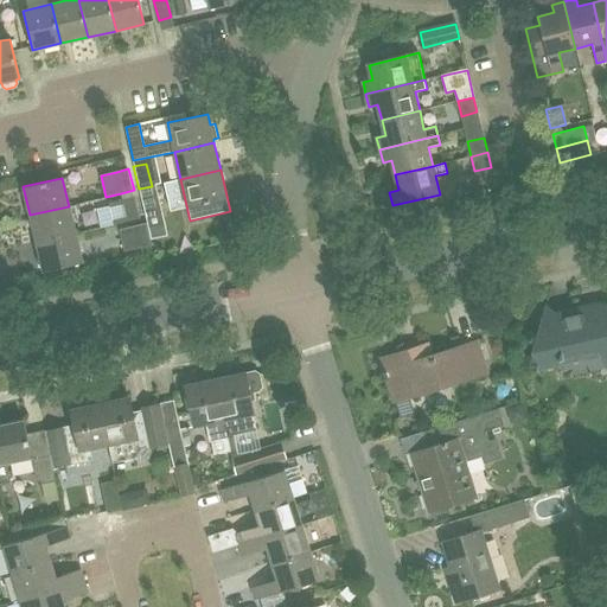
[(152,191),(140,195),(145,216),(158,213),(152,191)]
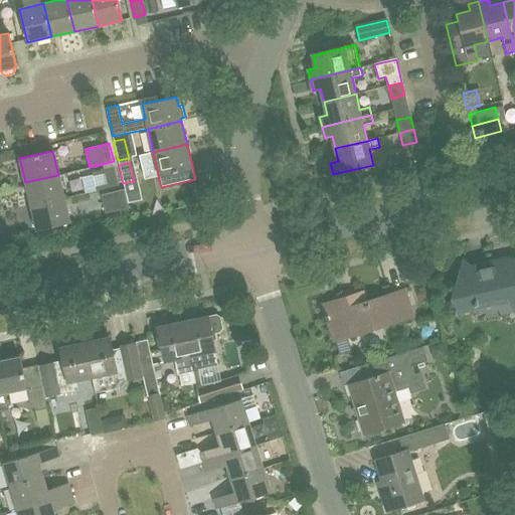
[(108,188),(119,185),(115,167),(92,172),(93,175),(81,178),(86,193),(108,188)]
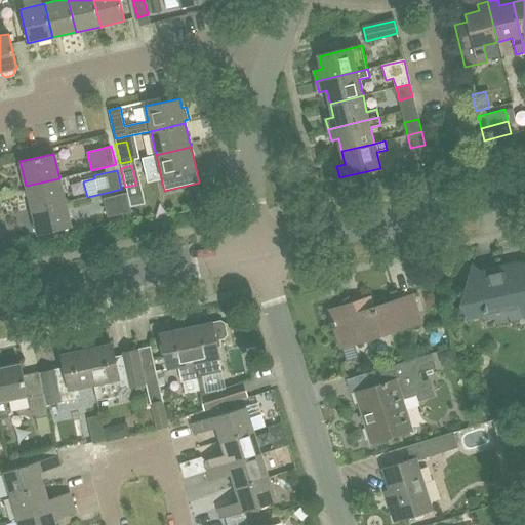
[(65,202),(59,178),(26,186),(31,210),(65,202)]
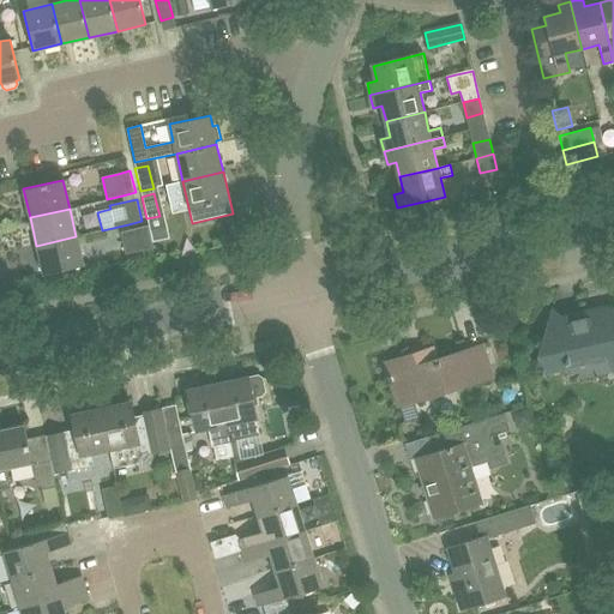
[(155,247),(149,226),(136,229),(142,251),(155,247)]
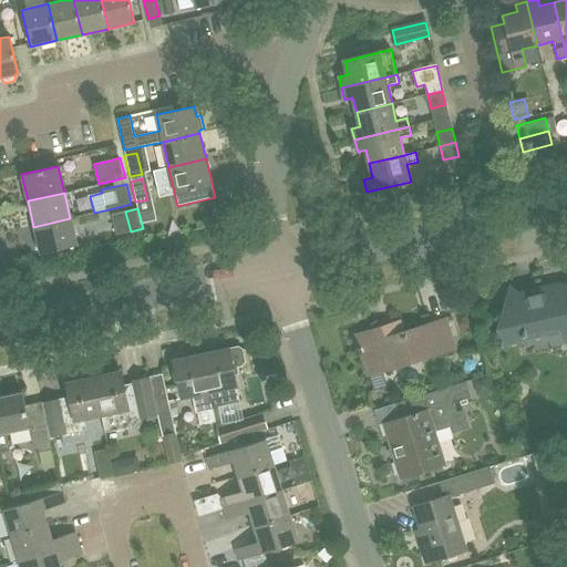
[(76,245),(70,218),(33,227),(40,254),(76,245)]
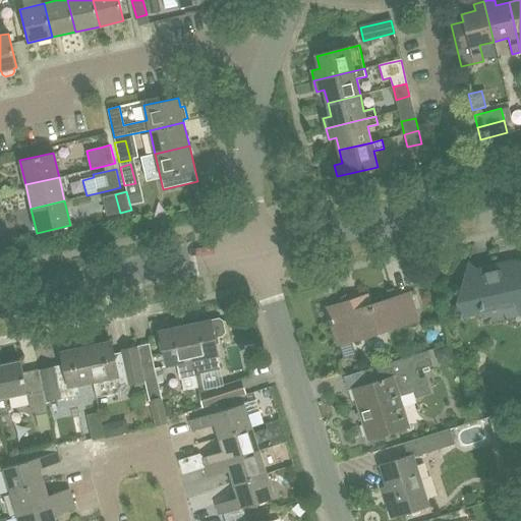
[(468,263),(457,303),(465,317),(480,314),(480,309),(515,301),(517,305),(520,313),(520,267),(507,270),(506,266),(474,273),(468,263)]
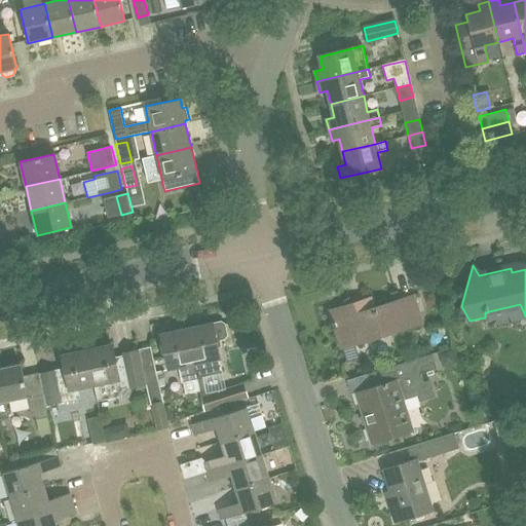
[(354,304),(330,311),(342,349),(421,325),(413,297),(358,314),(354,304)]
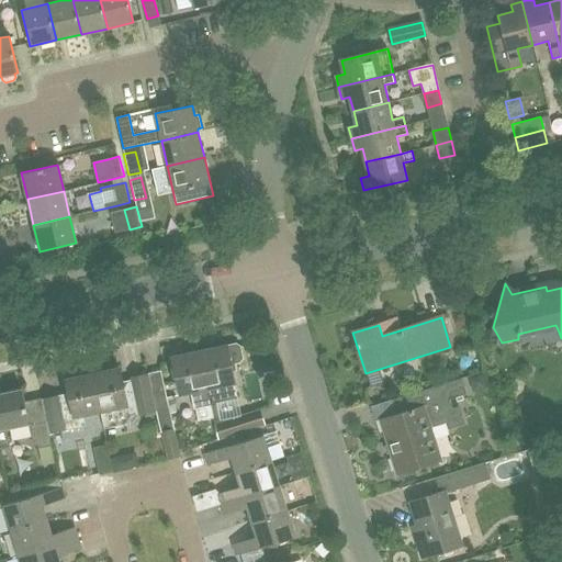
[(226,345),(200,350),(211,404),(237,397),(233,372),(236,371),(235,362),(239,361),(242,358),(239,347),(236,345),(227,347),(226,345)]
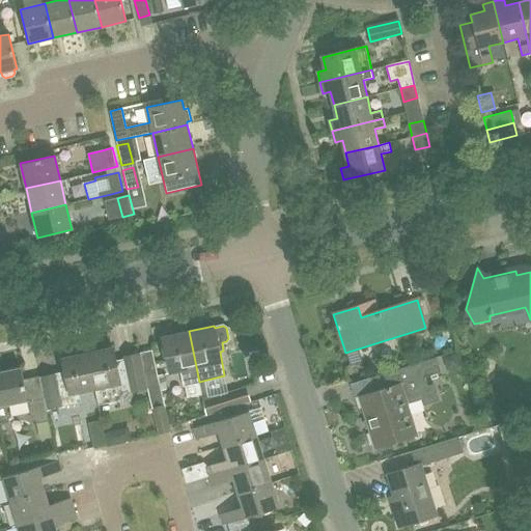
[(165,347),(162,348),(164,359),(168,358),(171,373),(180,371),(183,385),(199,382),(189,331),(163,336),(165,347)]
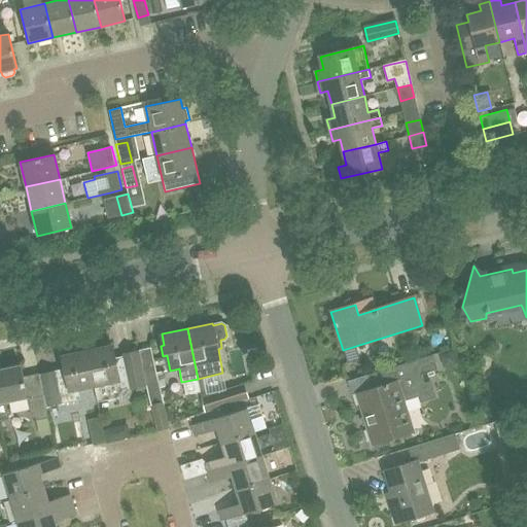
[(112,344),(88,350),(95,386),(99,402),(118,398),(123,391),(131,389),(146,386),(139,350),(121,353),(123,356),(115,358),(112,344)]
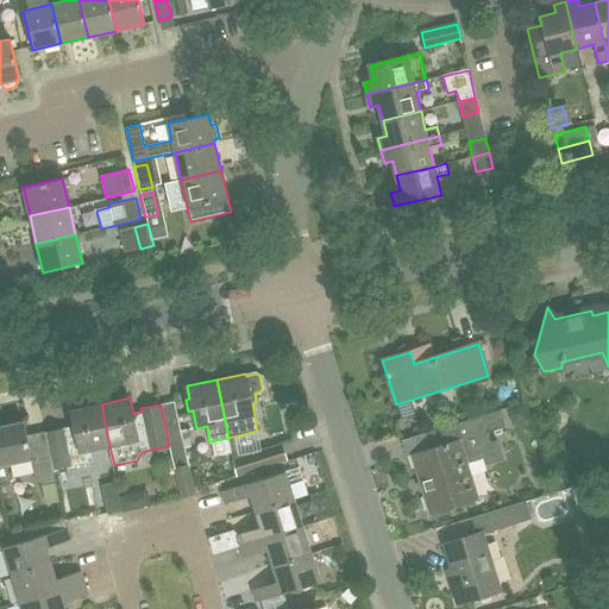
[(75,426),(64,428),(45,432),(50,454),(54,471),(73,466),(94,462),(92,450),(110,446),(101,405),(71,410),(75,426)]
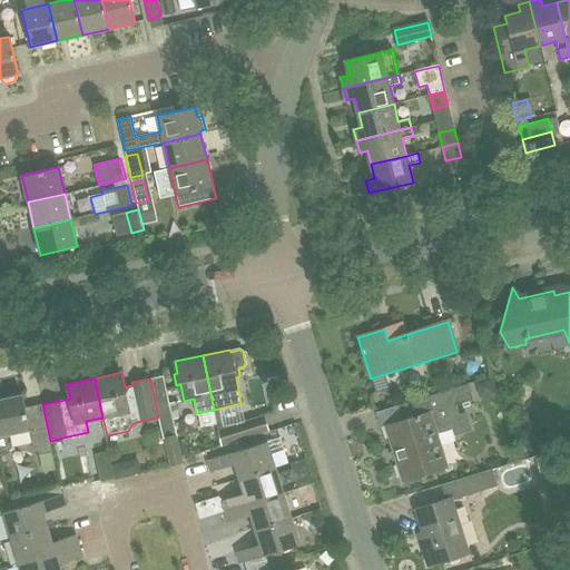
[(468,384),(451,390),(397,406),(402,421),(385,426),(403,481),(448,468),(438,434),(454,430),(455,434),(469,430),(464,415),(460,416),(457,405),(473,400),(468,384)]
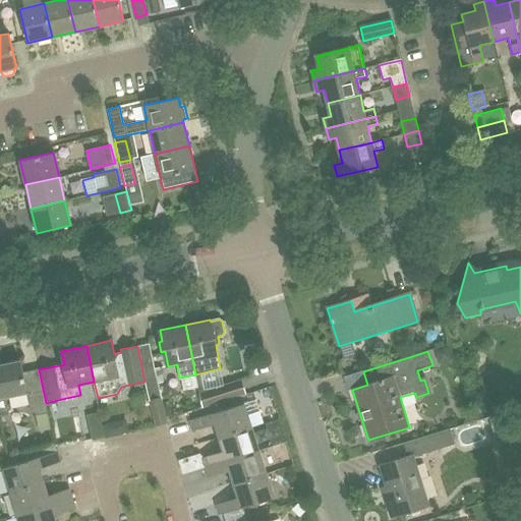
[(20,359),(0,363),(0,414),(9,413),(6,398),(27,393),(20,359)]
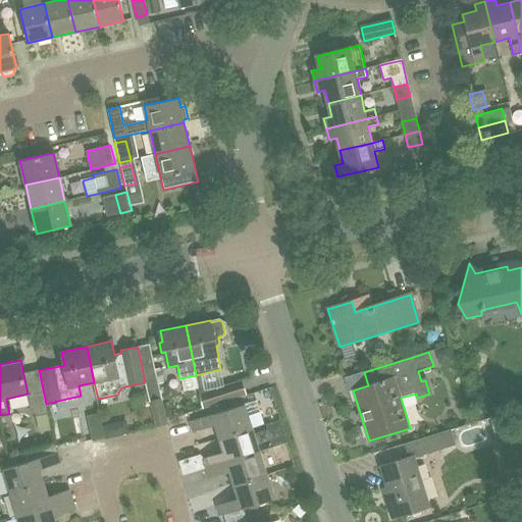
[(145,382),(150,402),(156,426),(168,423),(157,378),(155,369),(143,372),(145,382)]
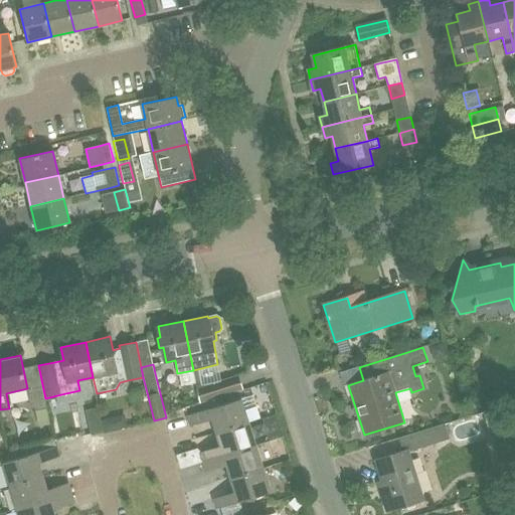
[(238,374),(196,387),(200,402),(243,389),(238,374)]
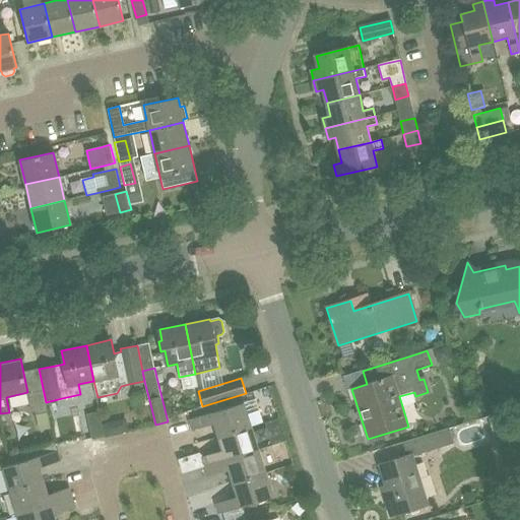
[(30,391),(36,414),(47,411),(45,402),(46,402),(43,388),(30,391)]
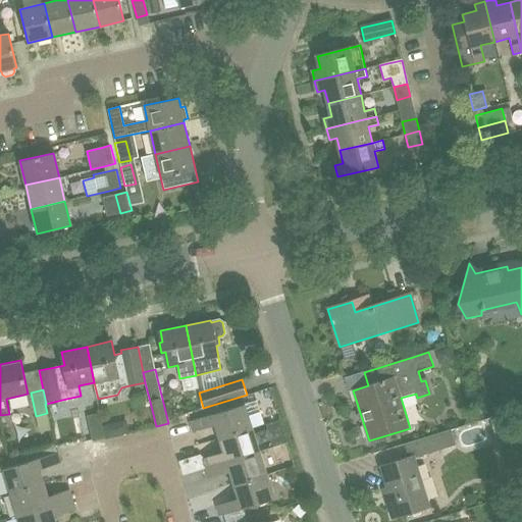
[(218,438),(253,428),(245,405),(190,422),(193,432),(214,425),(218,438)]
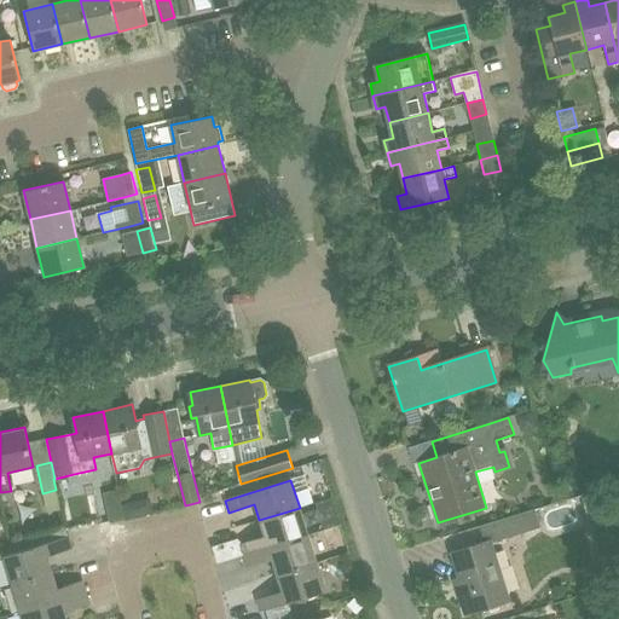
[(103,493),(109,524),(125,520),(119,490),(103,493)]
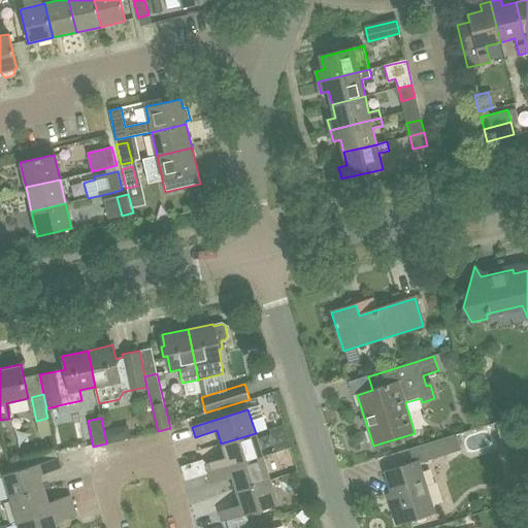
[(497,426),(499,435),(510,432),(508,423),(497,426)]
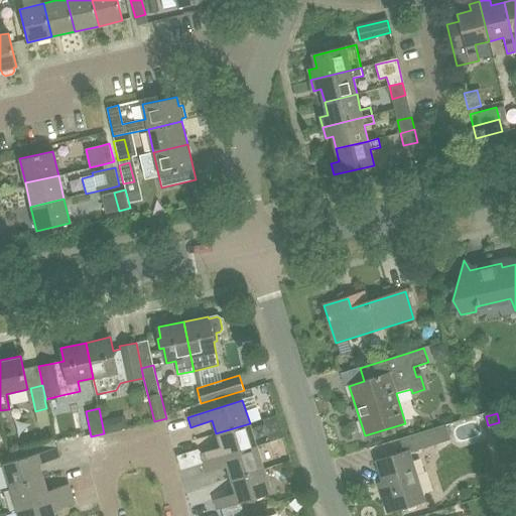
[(216,433),(221,447),(200,454),(203,464),(226,457),(257,446),(250,423),(216,433)]
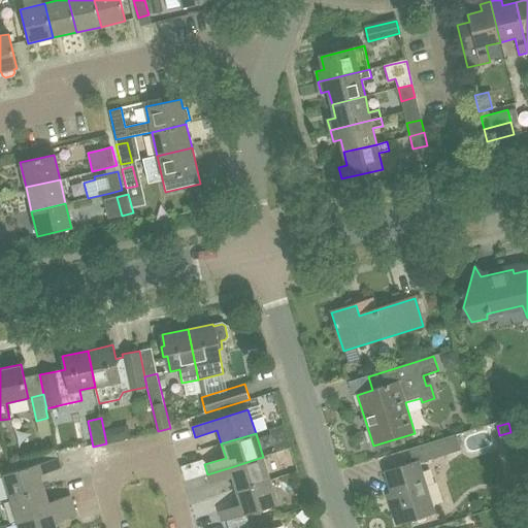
[(457,435),(409,450),(414,463),(386,472),(396,505),(392,506),(397,524),(433,513),(419,464),(462,451),(457,435)]
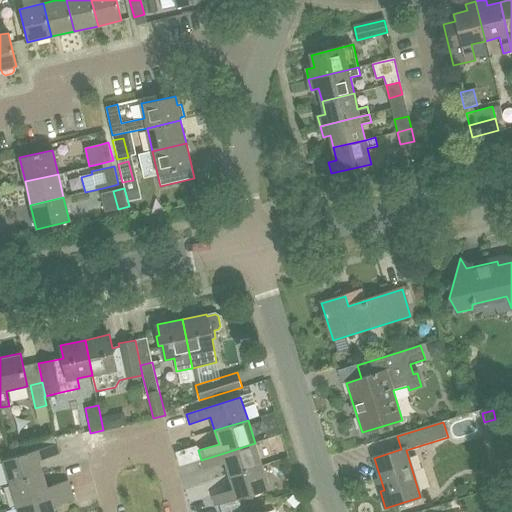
[(255,443),(224,453),(201,460),(204,470),(225,463),(229,476),(236,474),(262,466),(261,462),(255,443)]
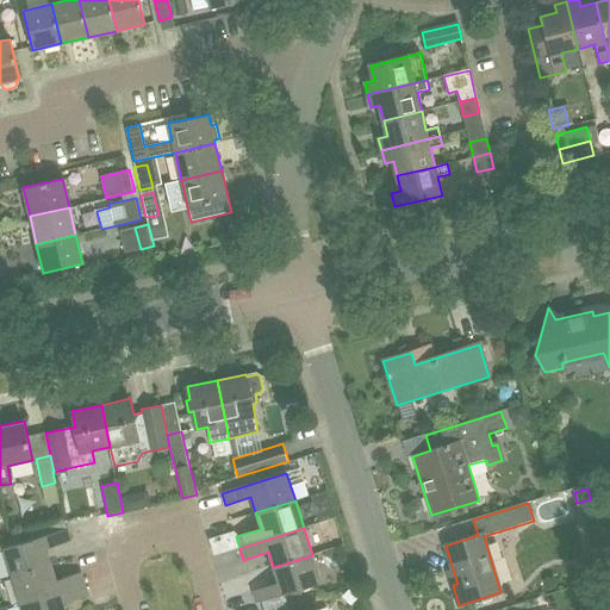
[(5,551),(13,577),(51,565),(47,549),(73,542),(68,529),(4,549),(5,551)]
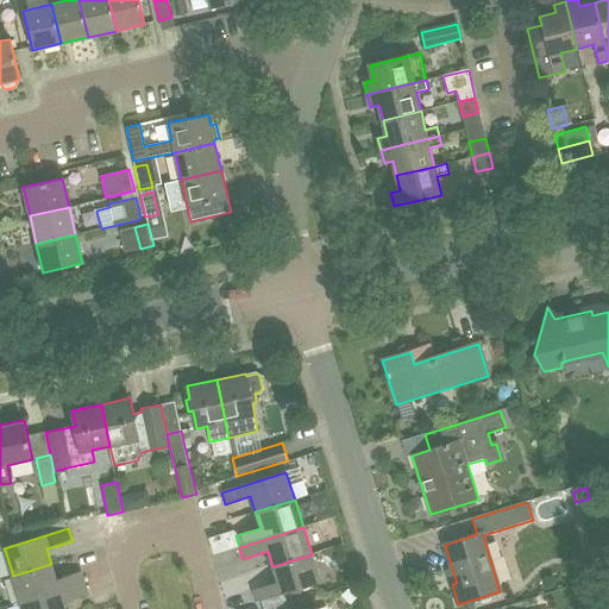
[(252,590),(256,602),(320,582),(312,554),(281,564),(272,566),(277,582),(252,590)]
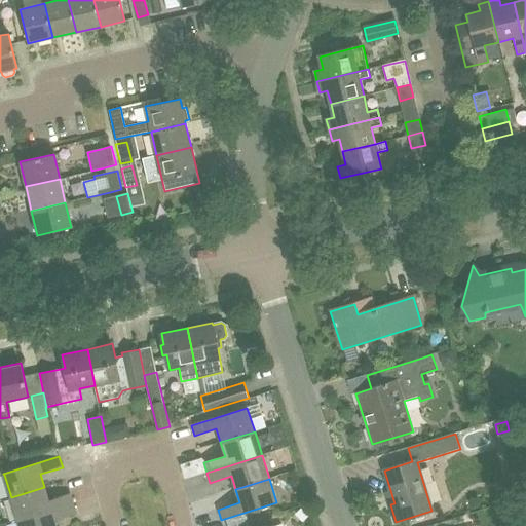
[(48,501),(44,487),(11,497),(19,521),(74,504),(71,494),(48,501)]
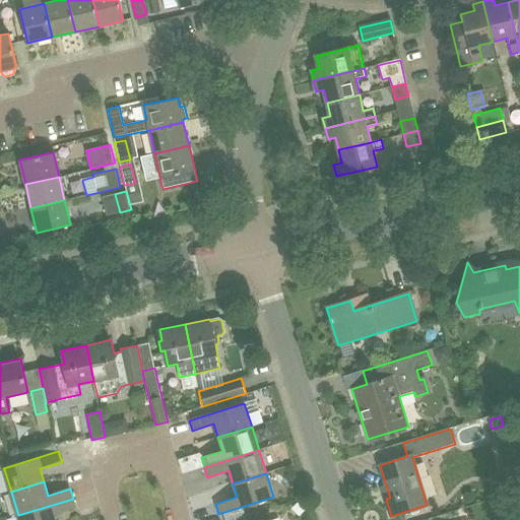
[(492,484),(496,496),(506,493),(505,493),(502,482),(502,481),(492,484)]
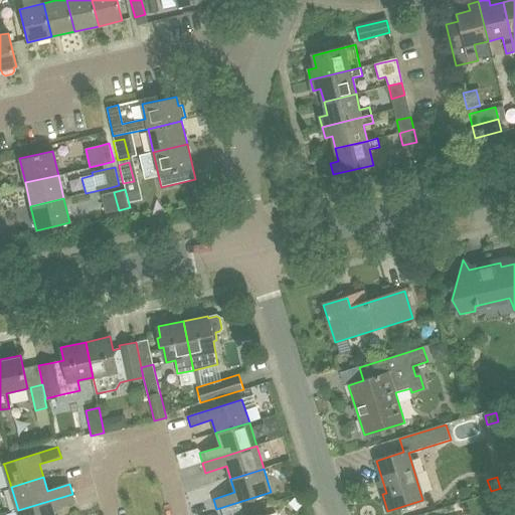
[(72,494),(18,510),(19,514),(55,514),(53,510),(75,503),(72,494)]
